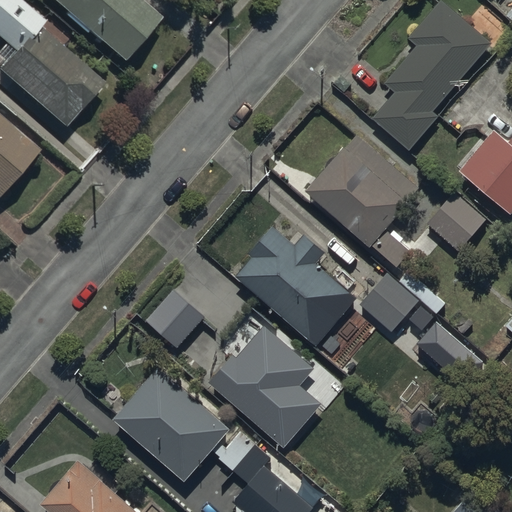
[(0,0),(0,41),(13,53),(0,68),(0,72),(66,130),(104,85),(39,29),(44,23),(16,0),(0,0)]
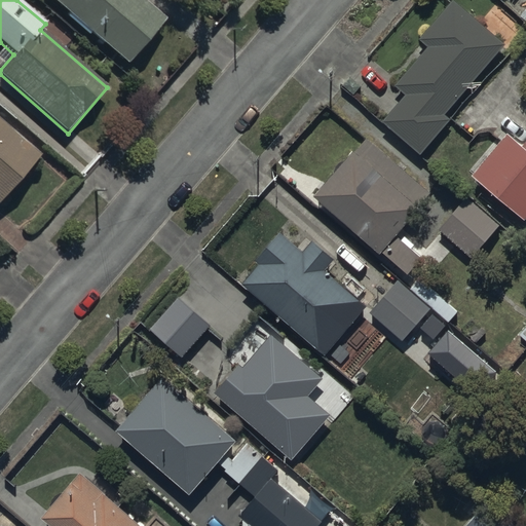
[(50,0),(127,66),(164,22),(139,0),(50,0)]
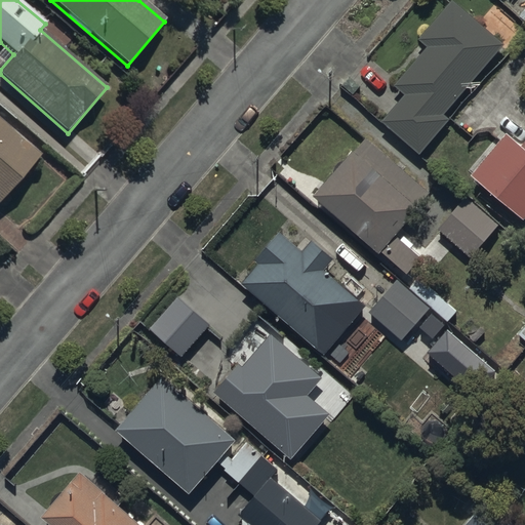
[(444,116),(505,45),(453,1),(419,41),(428,48),(394,87),(405,96),(382,124),(419,156),(449,120),(444,116)]
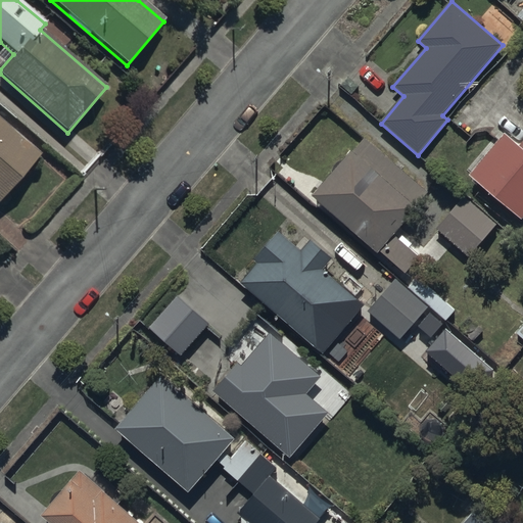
[(0,199),(39,156),(0,121),(0,199)]
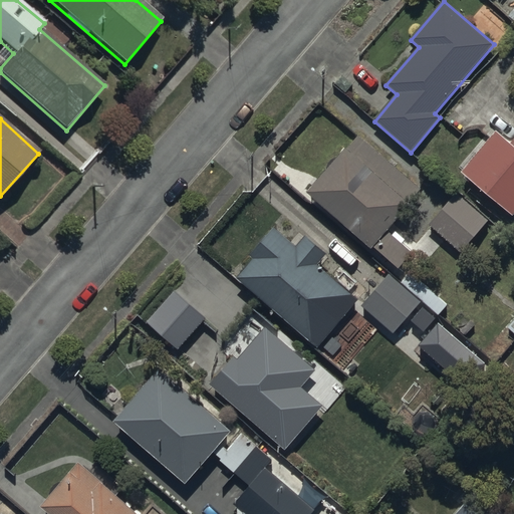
[(513,141),(511,145),(496,132),(463,172),(513,214),(513,141)]
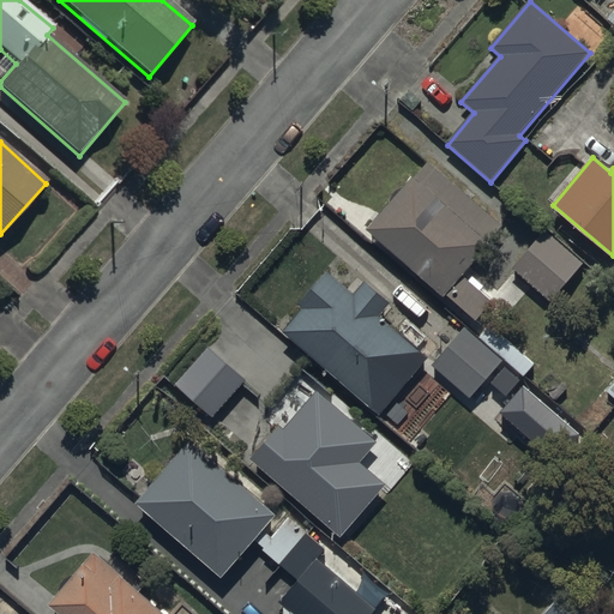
[(427,161),(368,230),(445,296),(447,294),(479,321),(494,304),(481,293),(486,288),(473,277),(470,281),(465,277),(493,245),(491,242),(504,227),(427,161)]
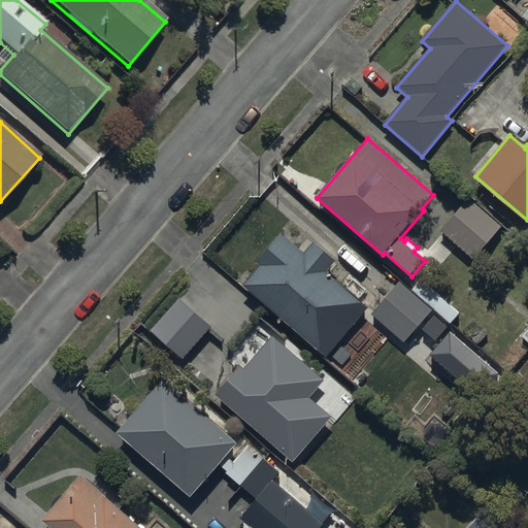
[(502,227),(469,198),(425,250),(441,264),(455,249),(471,263),(502,227)]
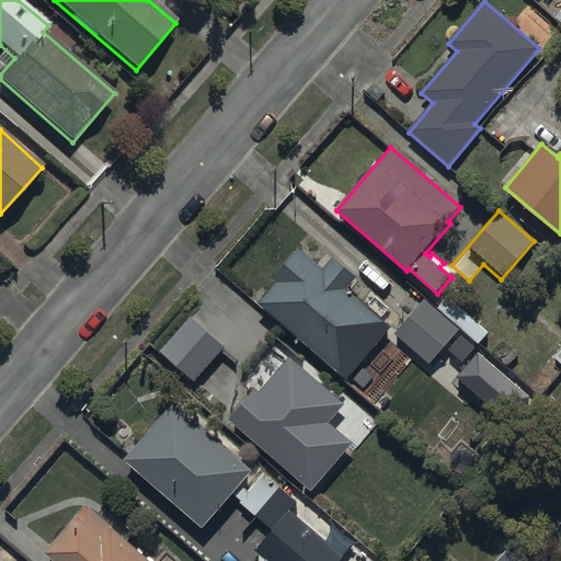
[(302,251),(259,302),(348,380),(377,347),(370,341),(386,322),(348,290),(358,279),(335,259),(325,270),(302,251)]
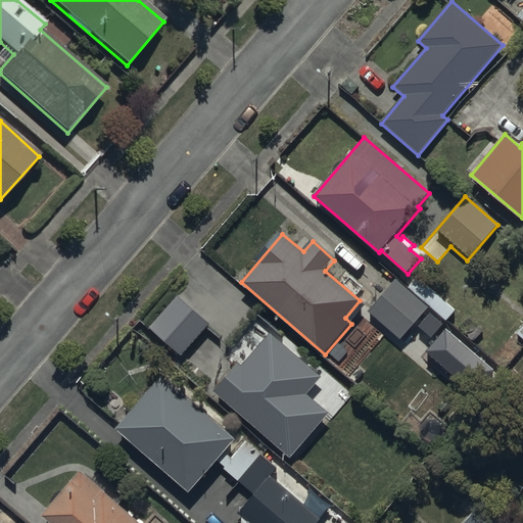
[(428,307),(407,288),(395,278),(366,312),(399,341),(428,307)]
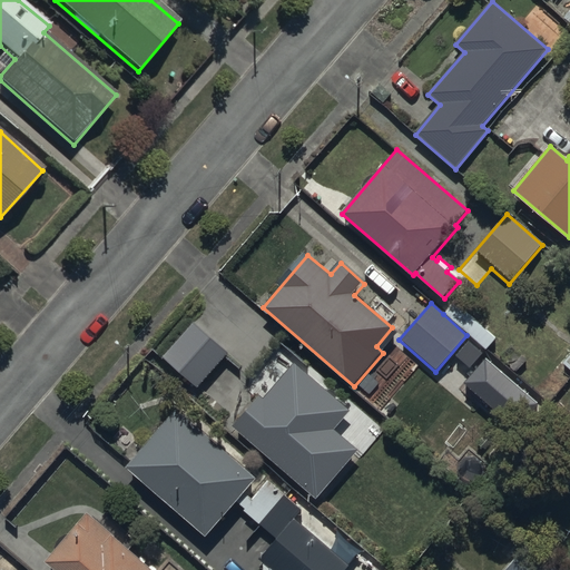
[(443,314),(467,335),(485,352),(497,340),(454,303),(443,314)]
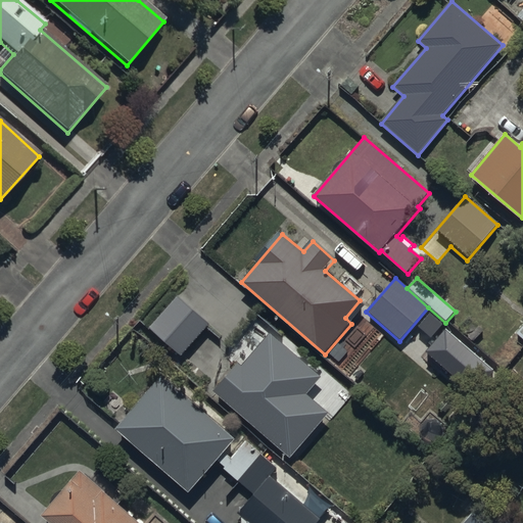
[(177,295),(148,327),(181,355),(208,325),(177,295)]
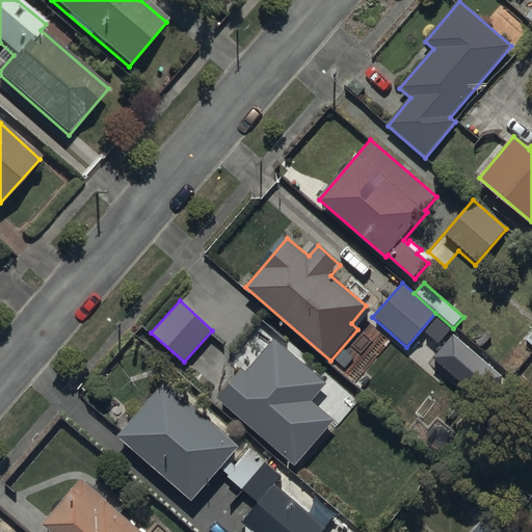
[(454,335),(433,358),(481,400),(502,377),(454,335)]
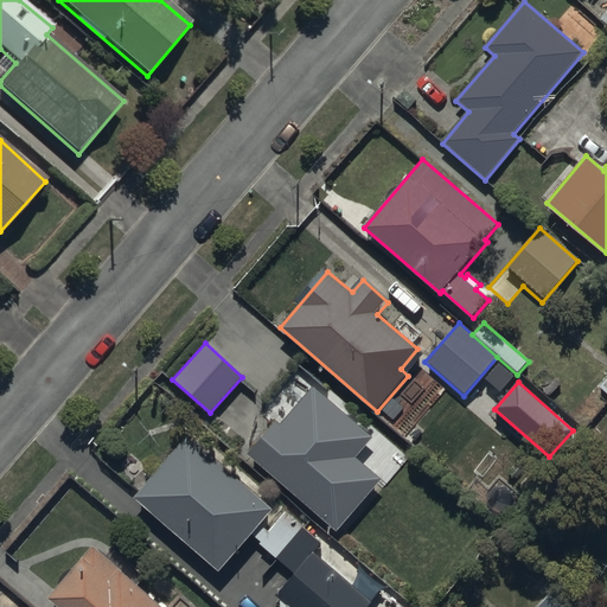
[(279,422),(249,455),(339,532),(383,481),(357,459),(375,439),(315,389),(283,426),(279,422)]
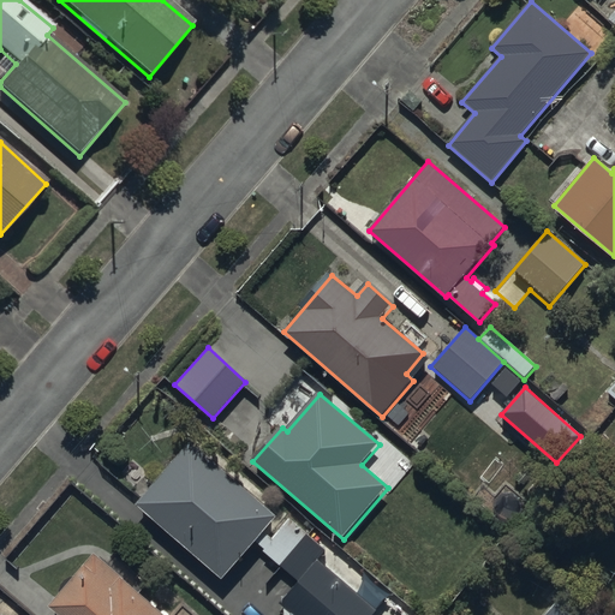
[(374,614),(378,610),(320,559),(326,551),(330,556),(338,548),(306,519),(299,527),(294,523),(290,527),(285,523),(272,537),(266,532),(279,519),(192,442),(138,503),(224,580),(256,543),(298,580),(278,603),(291,614),(374,614)]
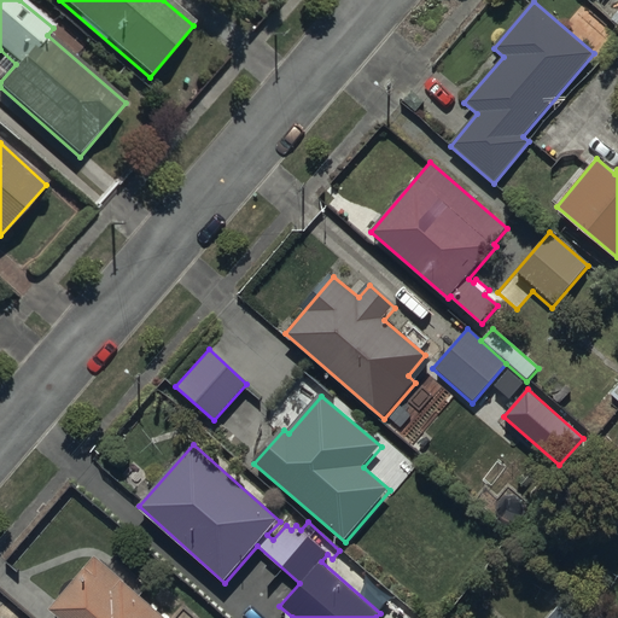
[(164,617),(95,559),(51,610),(60,617),(188,617),(182,612),(176,617),(164,617)]
